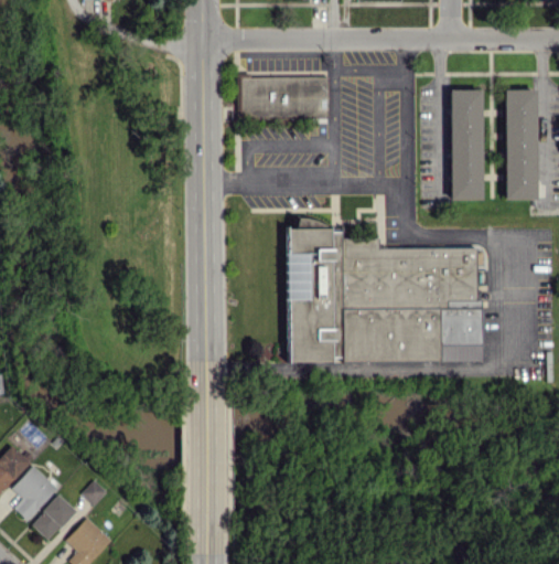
[(331,77),(242,76),(242,118),(331,118),(331,77)]
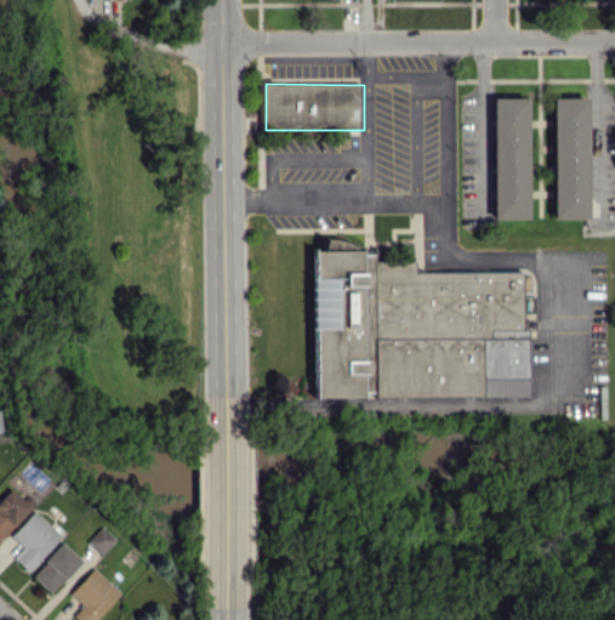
[(497,220),(533,220),(531,98),(496,98),(497,220)]
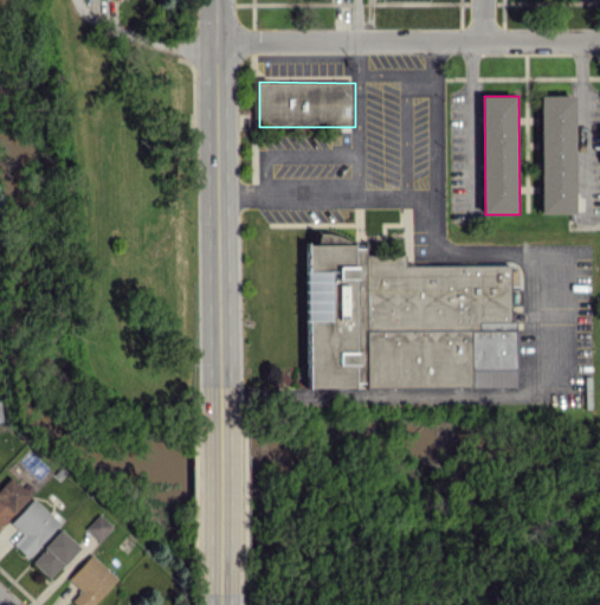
[(578,96),(543,96),(543,214),(578,213),(578,96)]
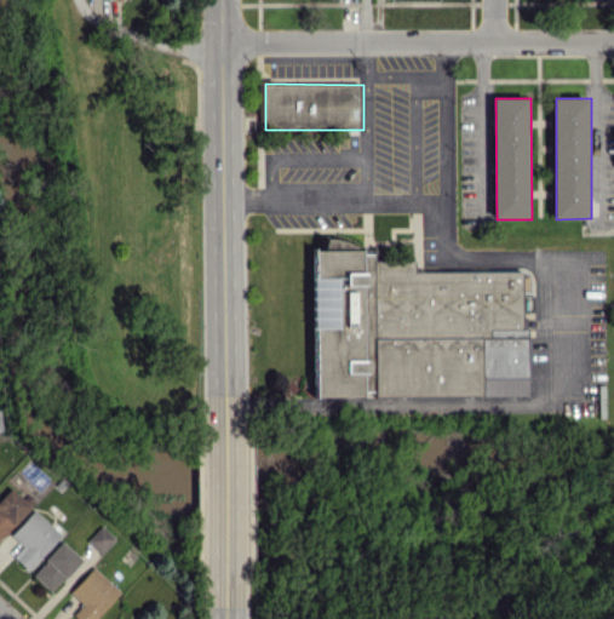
[(532,394),(531,328),(527,328),(526,271),(418,273),(418,261),(378,262),(378,254),(365,254),(365,241),(327,242),(327,251),(315,251),(317,399),(366,397),(532,394)]
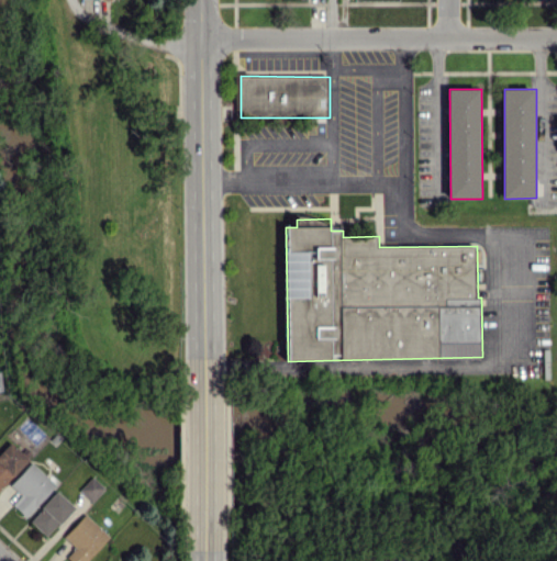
[(0,492),(0,493),(32,460),(14,442),(0,457),(0,492)]
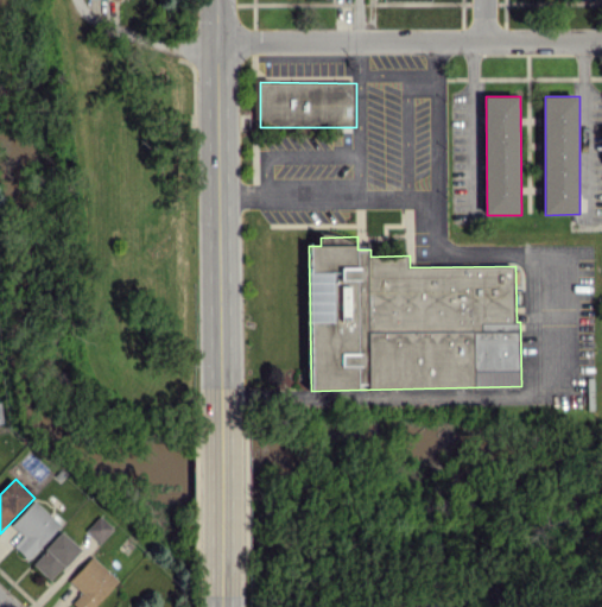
[(32,561),(64,525),(38,500),(14,525),(26,536),(17,547),(32,561)]
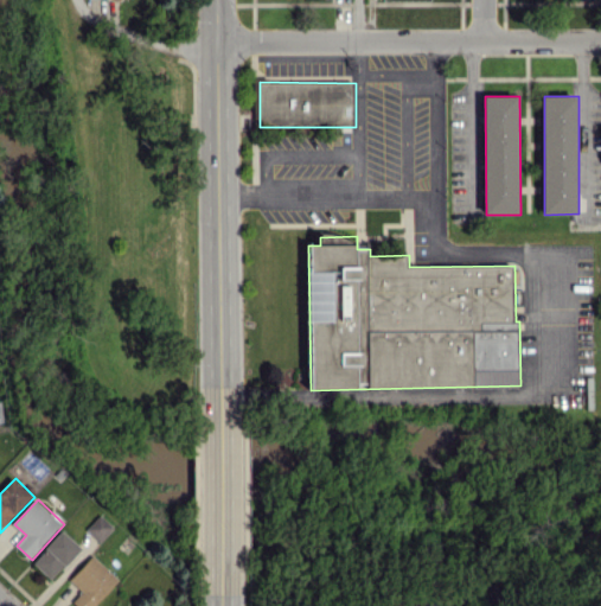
[(103,543),(117,528),(103,515),(90,530),(103,543)]
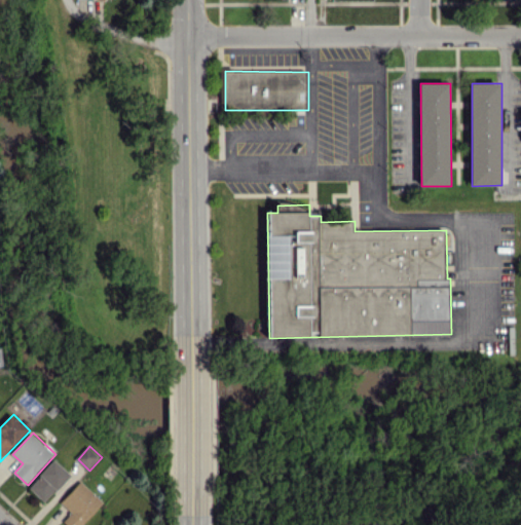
[(73,476),(57,460),(31,488),(47,503),(73,476)]
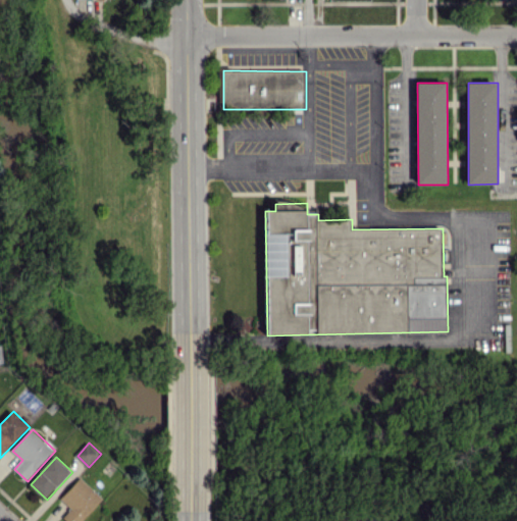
[(62,499),(73,509),(65,518),(67,520),(84,520),(105,499),(82,478),(62,499)]
